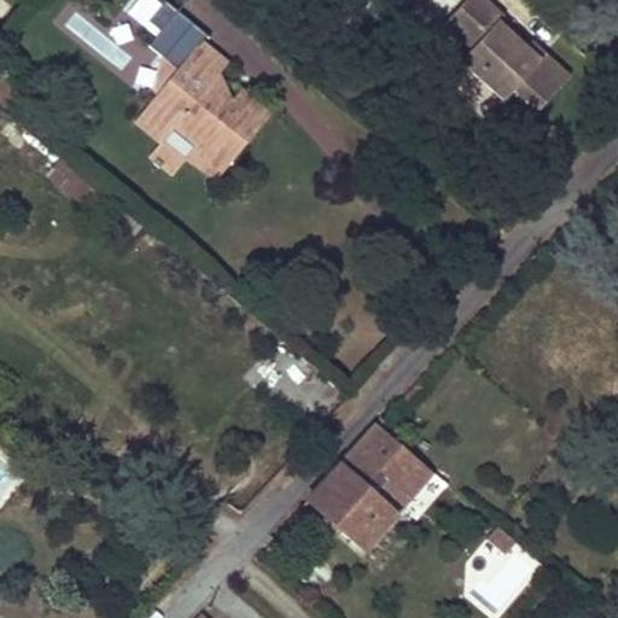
[(487,0),(467,0),(458,11),(485,36),(471,52),(461,63),(503,103),(513,91),(537,112),(570,76),(544,53),(540,59),(528,48),(500,23),(505,17),(487,0)]
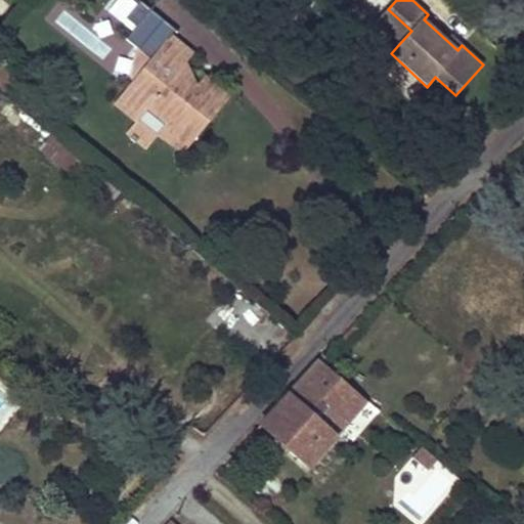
[(388,9),(376,24),(399,44),(411,31),(388,9)]
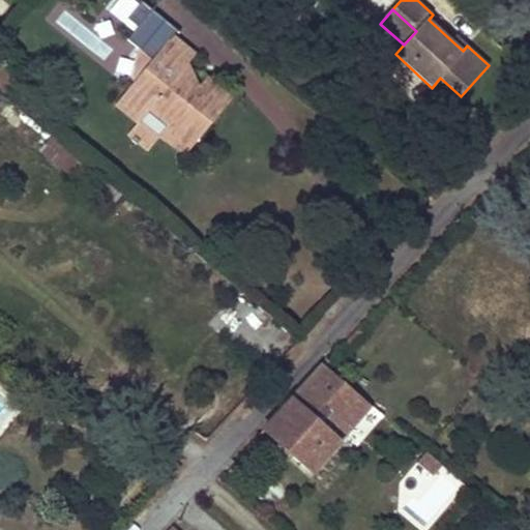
[(173,35),(153,59),(176,78),(196,54),(173,35)]
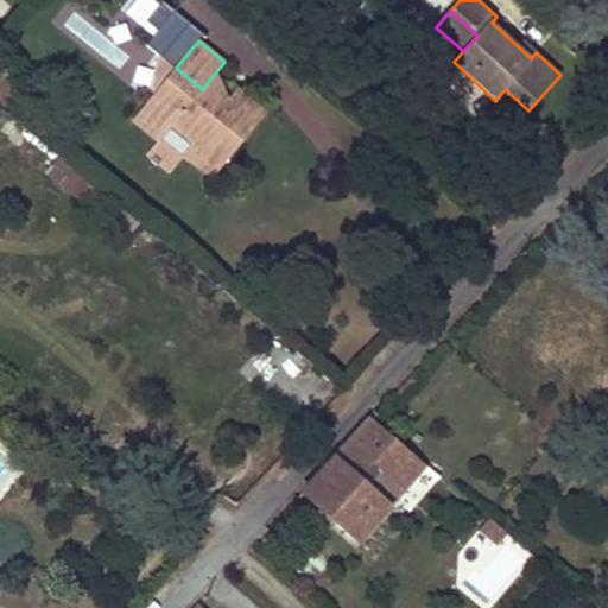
[(524,42),(519,48),(531,58),(536,52),(524,42)]
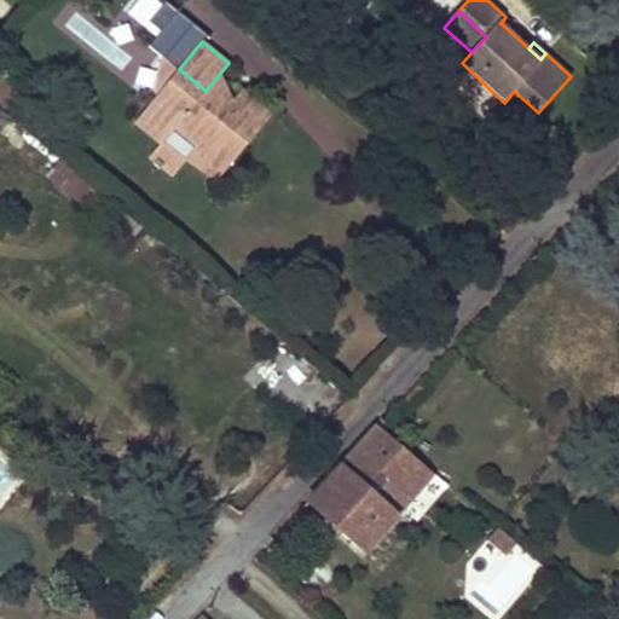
[(179,69),(165,57),(161,76),(157,94),(168,82),(179,69)]
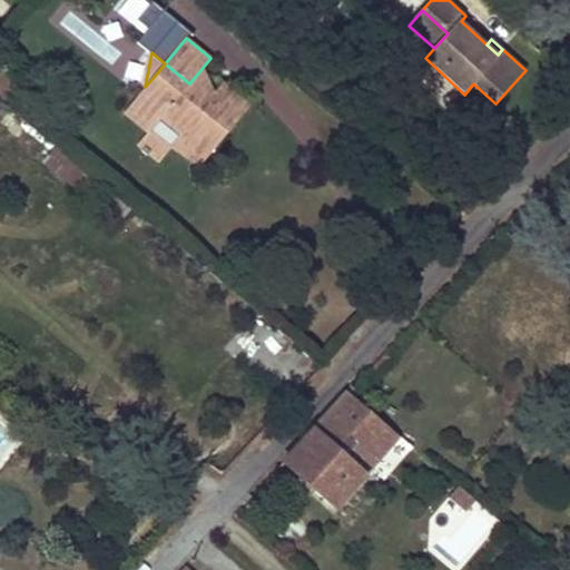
[(148,134),(154,127),(173,143),(170,146),(172,147),(197,168),(248,106),(222,84),(208,99),(206,97),(207,95),(206,90),(202,86),(196,86),(195,88),(189,84),(165,64),(155,76),(145,87),(124,114),(147,133),(148,134)]
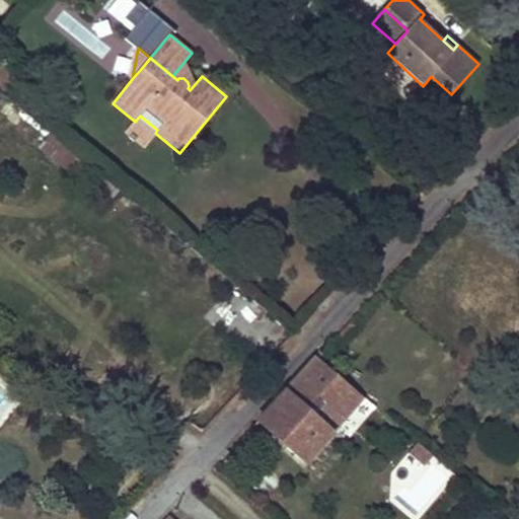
[(0,88),(3,91),(16,76),(0,63),(0,88)]
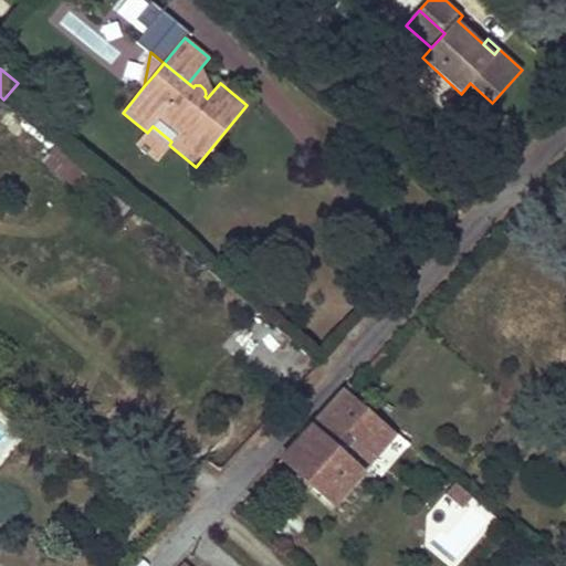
[(123,113),(116,121),(139,139),(144,135),(146,132),(123,113)]
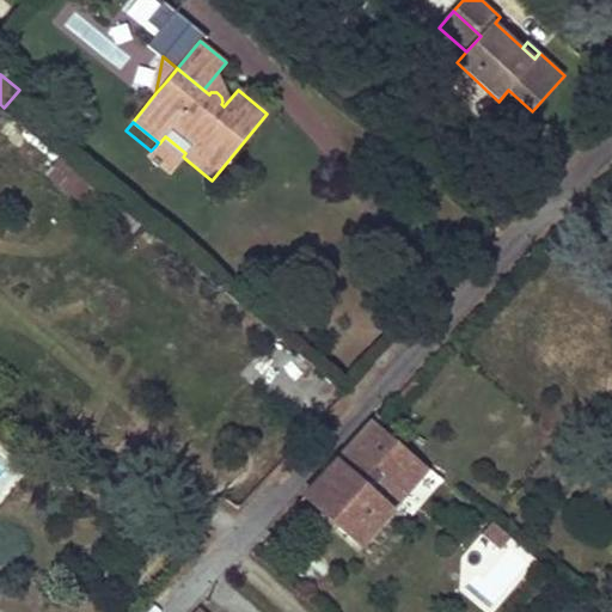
[(26,147),(32,153),(38,146),(32,140),(26,147)]
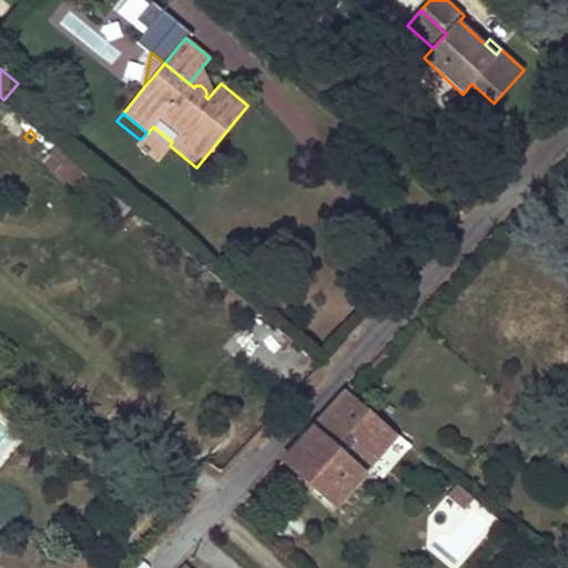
[(130,206),(38,132),(36,135),(30,142),(28,145),(119,221),(130,206)]
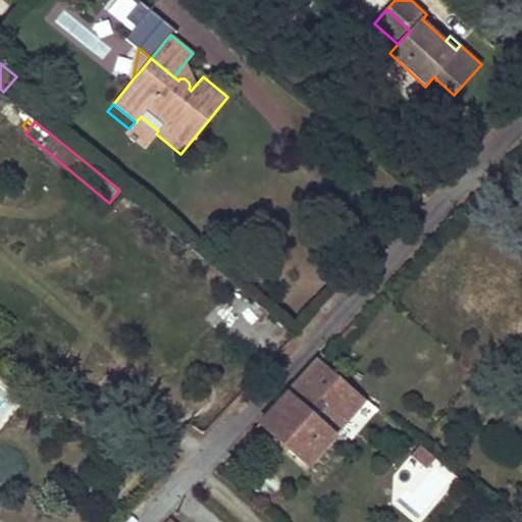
[(128,128),(120,140),(140,156),(150,143),(152,141),(133,124),(128,128)]
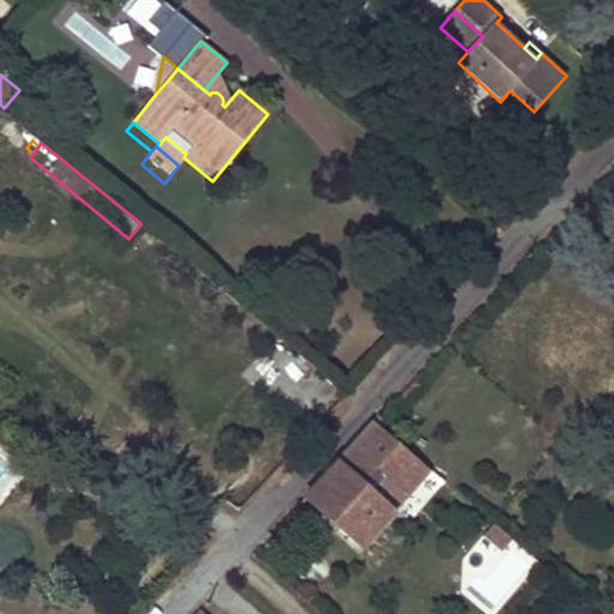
[(179,166),(176,168),(205,191),(212,181),(185,158),(179,166)]
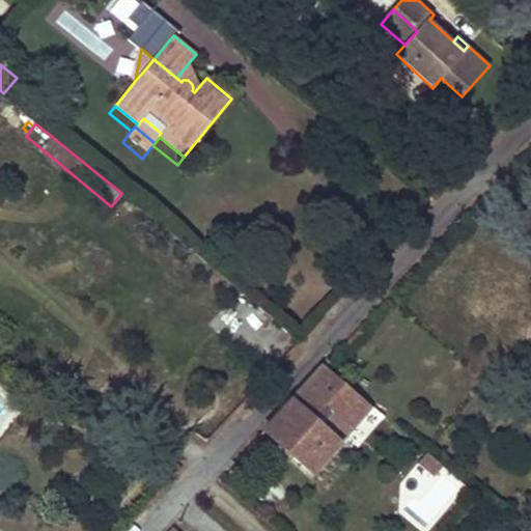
[(244,289),(210,320),(260,375),(295,345),(244,289)]
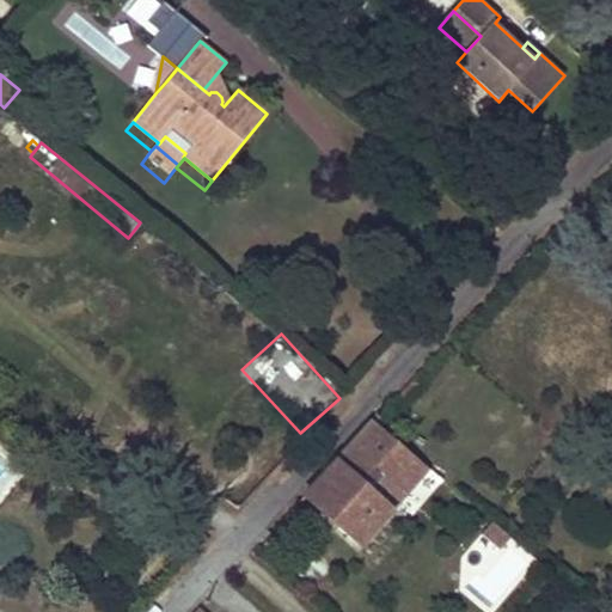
[(371,424),(304,497),(360,546),(426,471),(373,426),(371,424)]
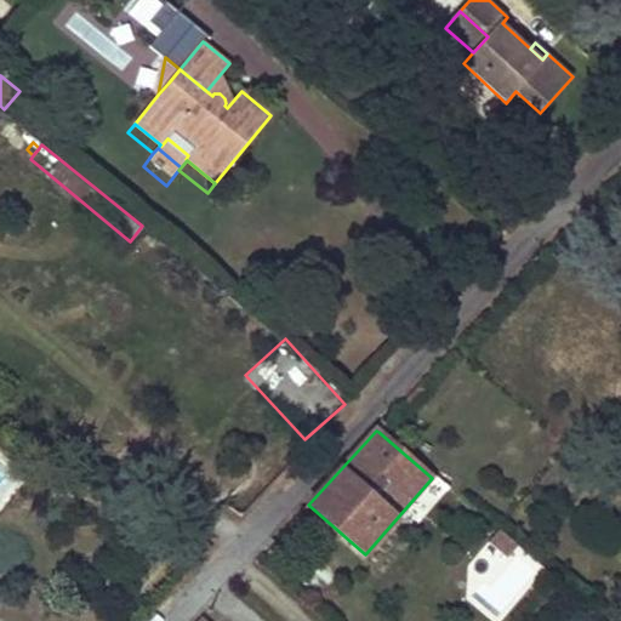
[(506,540),(497,551),(507,559),(517,548),(506,540)]
